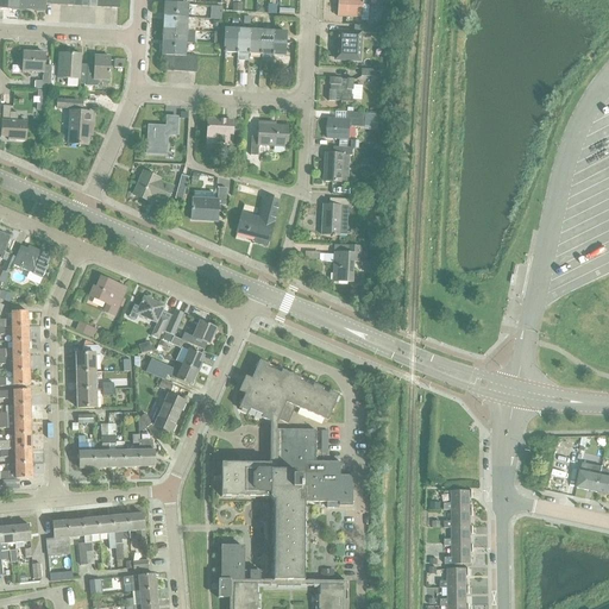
[(6,0),(6,11),(19,11),(19,0),(6,0)]
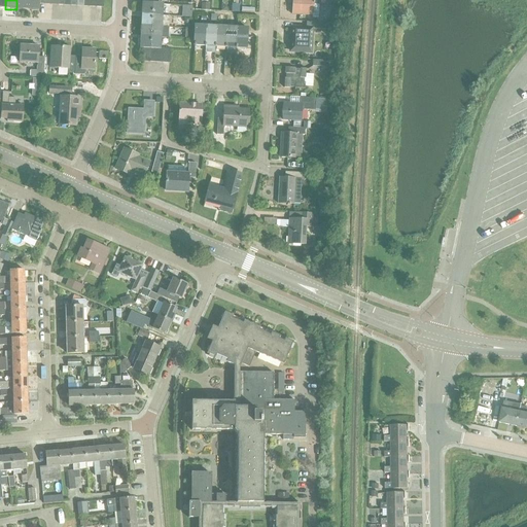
[(16,0),(16,9),(27,10),(27,0),(16,0)]
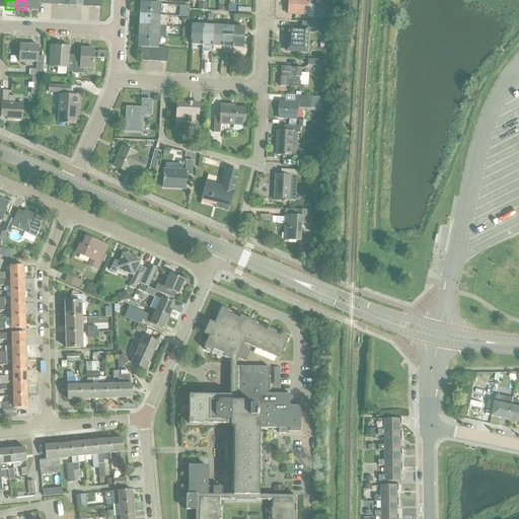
[(51,0),(26,0),(26,10),(39,10),(39,4),(45,4),(52,4),(51,0)]
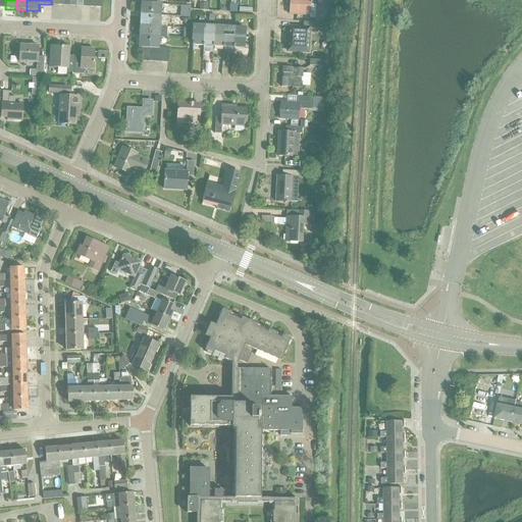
[(199,0),(199,10),(208,10),(208,4),(200,3),(200,2),(199,0)]
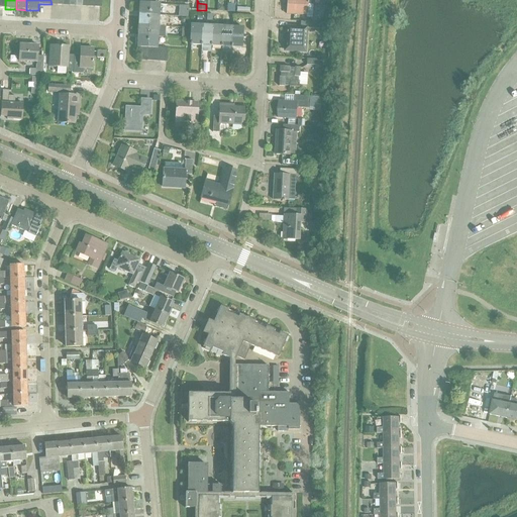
[(313,5),(313,0),(287,0),(287,14),(307,15),(307,5),(313,5)]
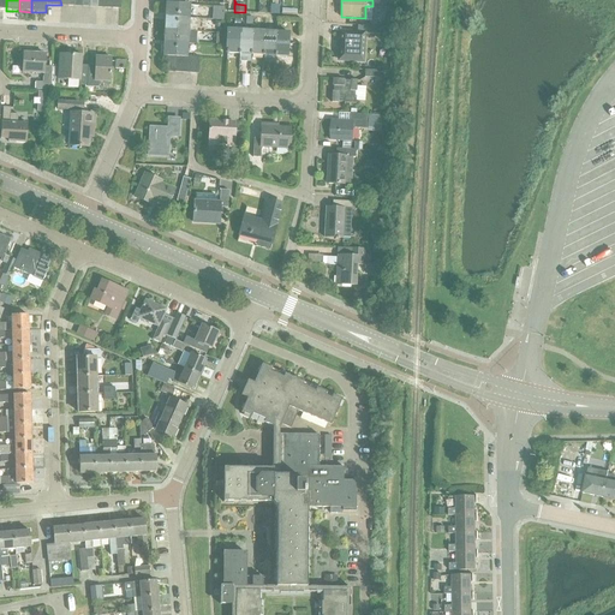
[(167,5),(166,18),(190,19),(191,6),(167,5)]
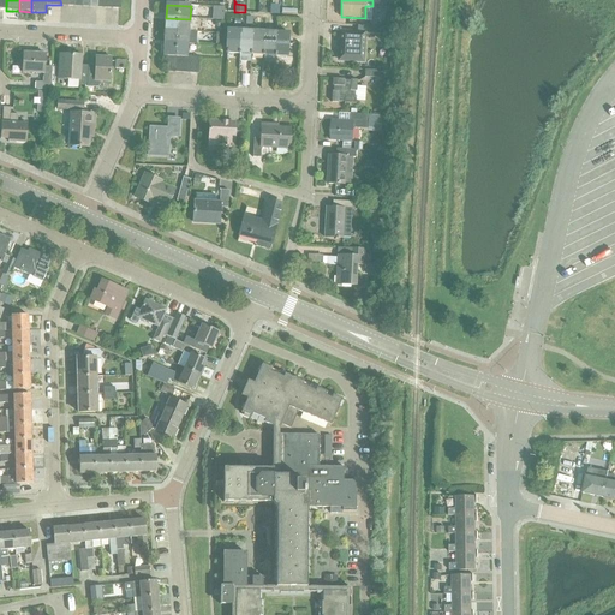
[(224,7),(213,7),(213,19),(224,21),(224,7)]
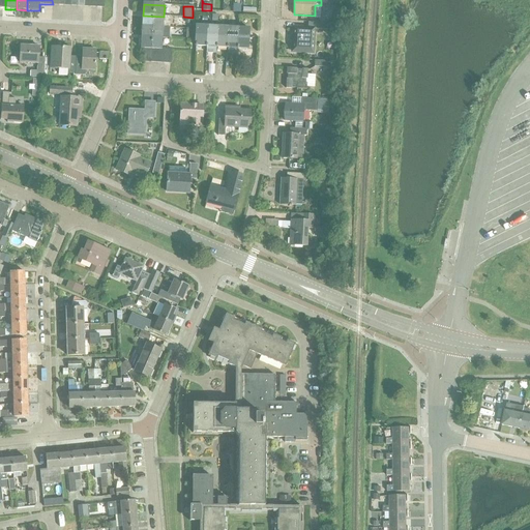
[(143,16),(142,26),(163,28),(163,27),(164,17),(143,16)]
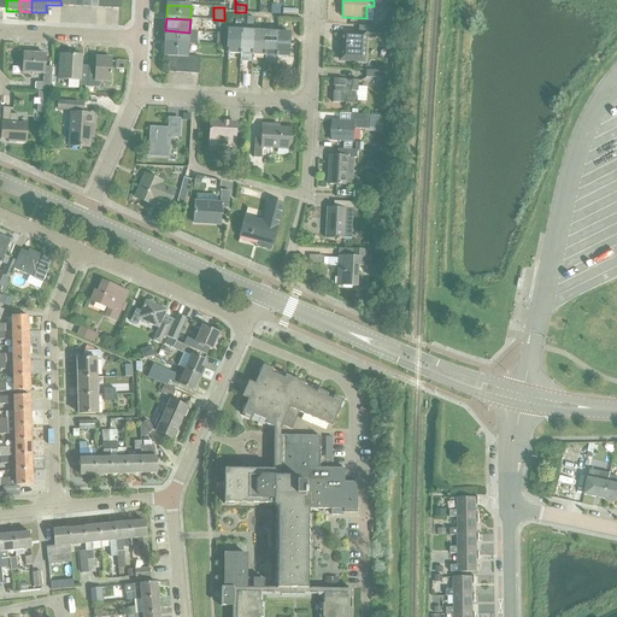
[(383,35),(383,28),(358,27),(358,34),(342,33),(341,51),(342,51),(342,60),(364,62),(366,34),(383,35)]
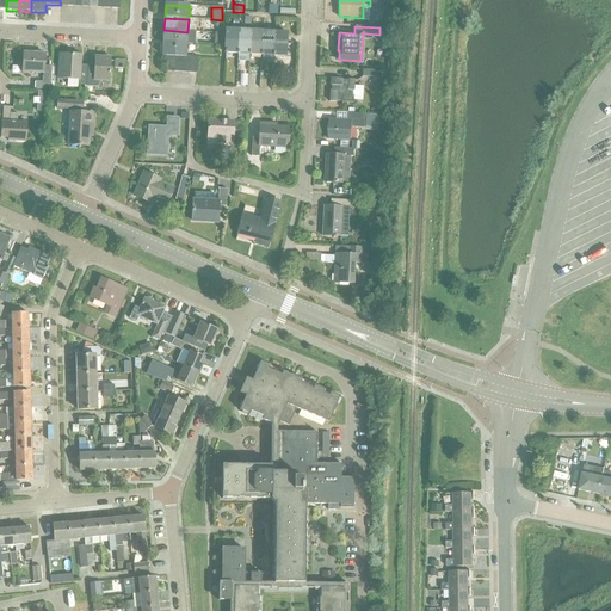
[(164,43),(187,44),(195,44),(195,31),(187,31),(187,32),(164,30),(164,43)]
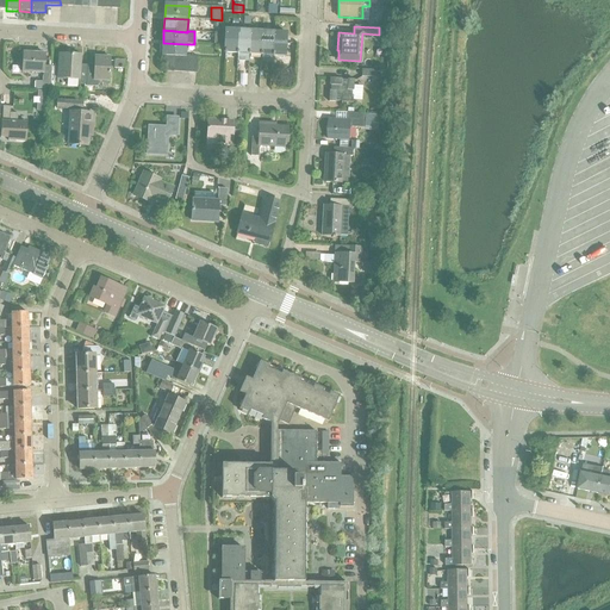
[(225,54),(237,54),(238,30),(226,30),(225,54)]
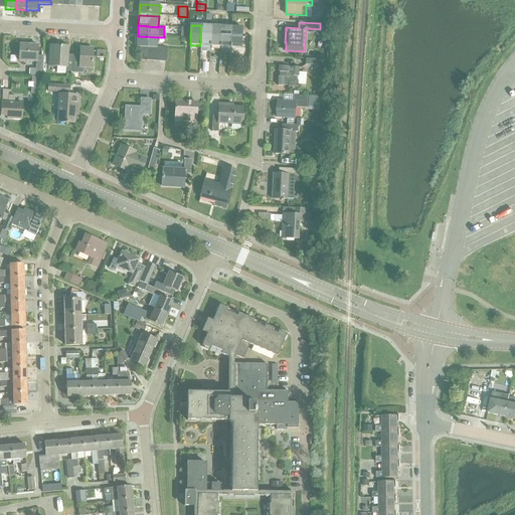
[(201,25),(200,45),(199,51),(209,51),(210,46),(211,26),(201,25)]
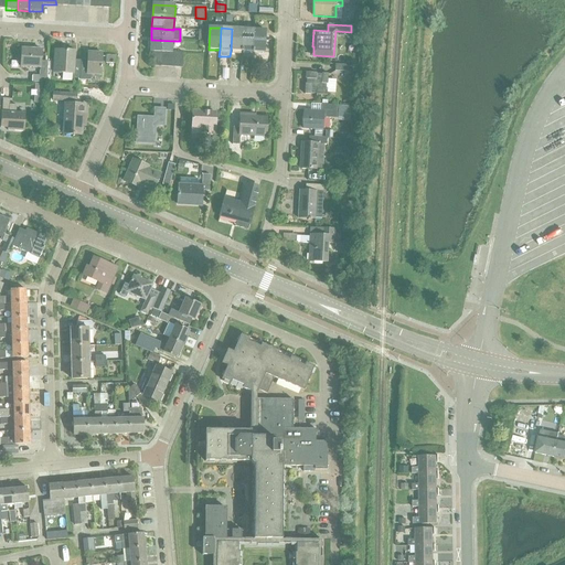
[(243,29),(232,29),(231,51),(242,51),(243,29)]
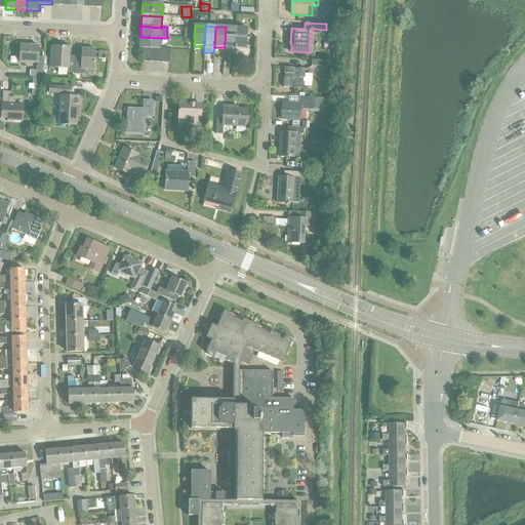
[(236,28),(226,27),(225,47),(235,48),(236,28)]
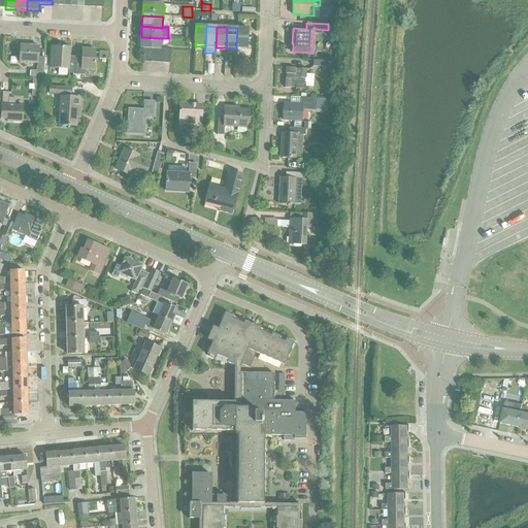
[(248,29),(237,28),(236,48),(246,48),(248,29)]
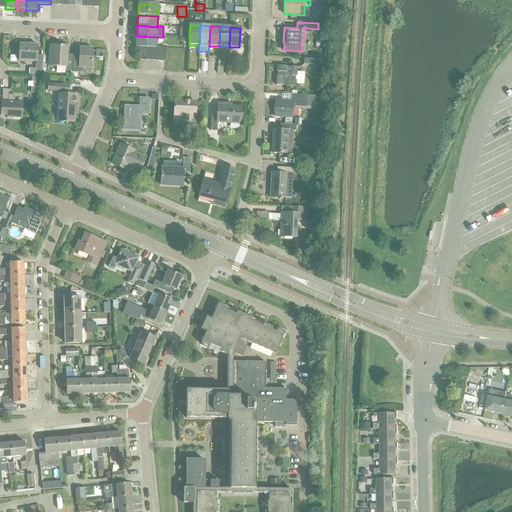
[(136,47),(141,47),(147,47),(153,48),(156,48),(156,47),(157,37),(137,36),(136,47)]
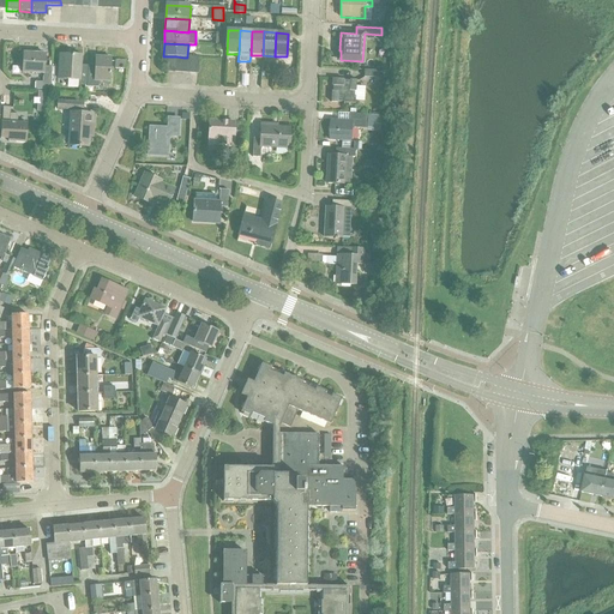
[(36,90),(52,91),(53,67),(44,67),(46,54),(24,53),(23,72),(43,73),(43,82),(36,82),(36,90)]
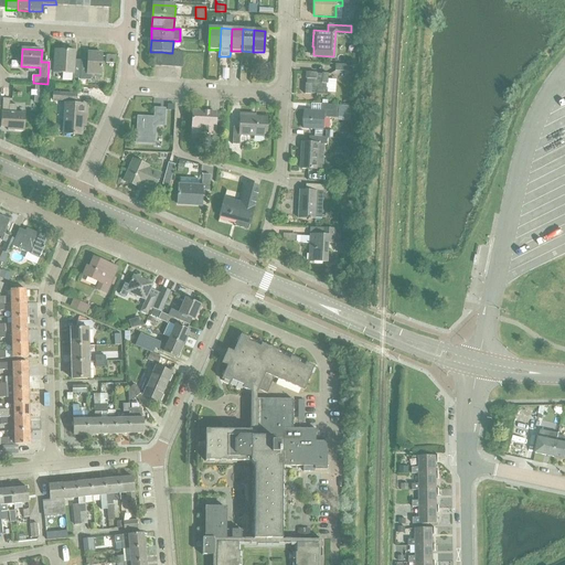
[(78,78),(77,85),(81,85),(82,61),(75,60),(75,52),(55,51),(54,73),(74,74),(73,78),(78,78)]
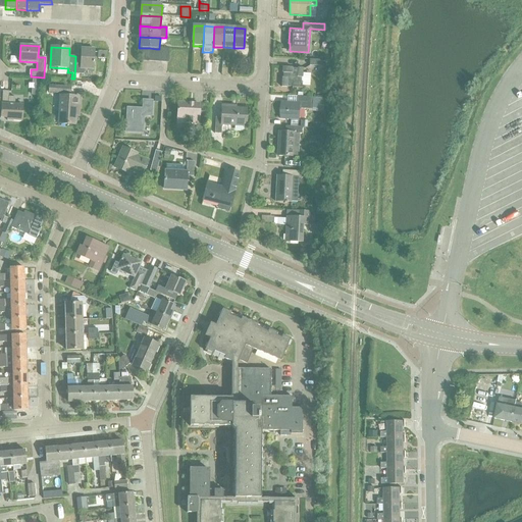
[(82,49),(82,56),(75,56),(74,79),(82,80),(82,76),(79,74),(84,74),(85,69),(94,69),(95,49),(82,49)]
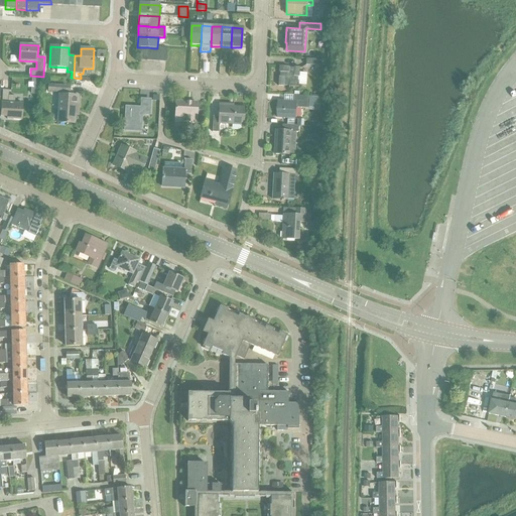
[(278,86),(298,88),(300,68),(279,67),(278,86)]
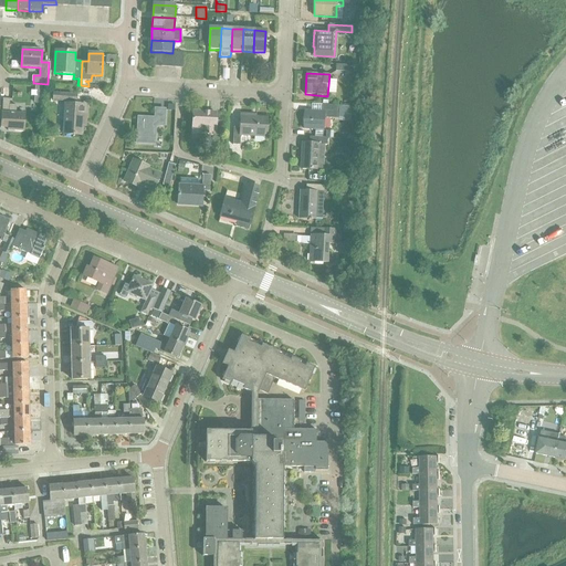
[(42,104),(44,85),(35,84),(34,104),(42,104)]
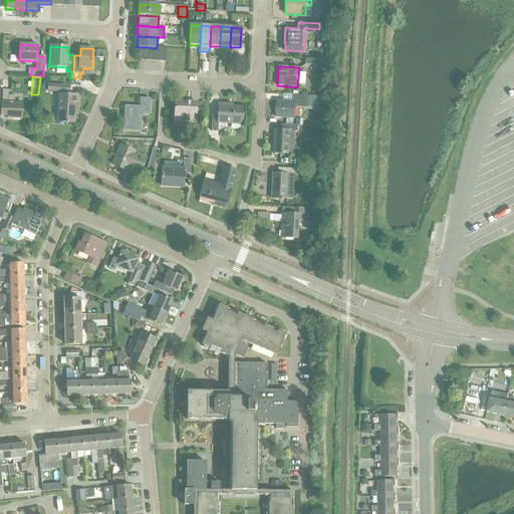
[(48,91),(53,91),(70,92),(71,86),(54,85),(48,84),(48,91)]
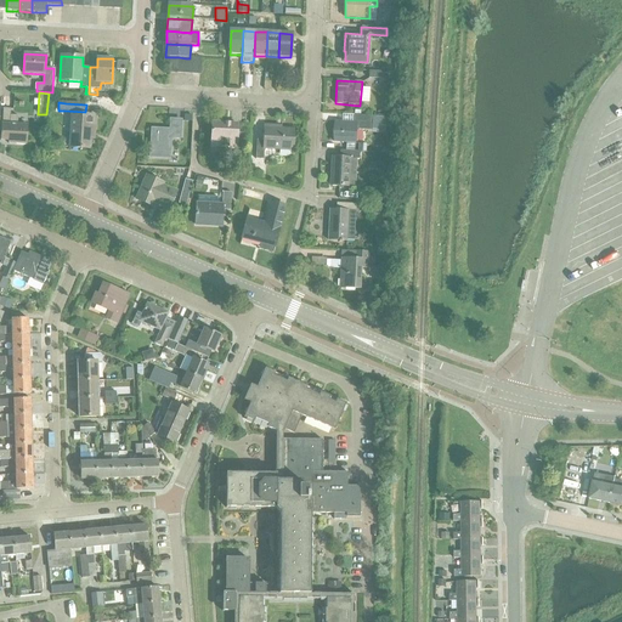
[(10,145),(27,145),(28,125),(18,125),(18,117),(11,116),(11,109),(4,109),(3,128),(1,136),(10,136),(10,145)]
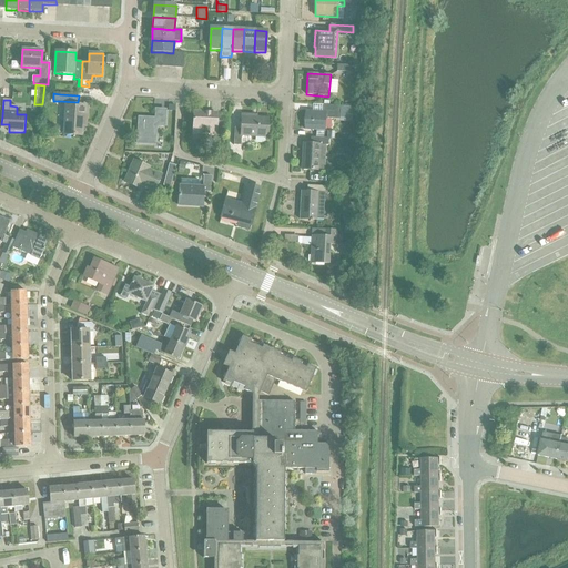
[(305,112),(305,130),(316,130),(315,138),(323,138),(324,130),(325,131),(325,119),(332,119),(340,119),(340,105),(324,104),(323,112),(305,112)]
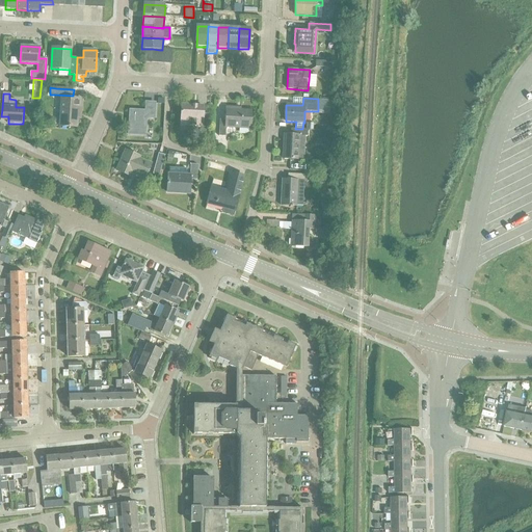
[(81,113),(82,100),(62,99),(60,127),(77,128),(78,113),(81,113)]
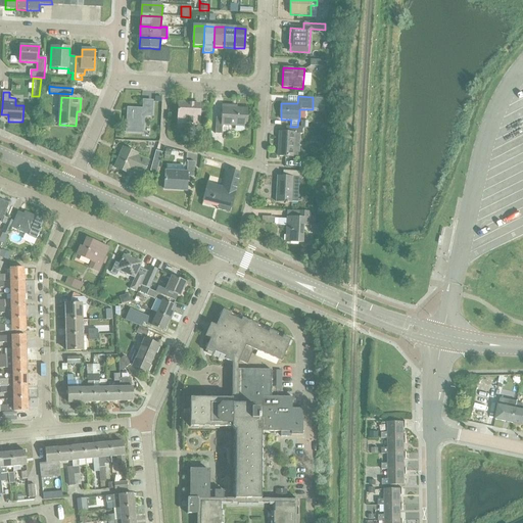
[(152,115),(153,102),(145,101),(144,109),(135,109),(134,114),(128,114),(127,132),(143,133),(144,115),(152,115)]
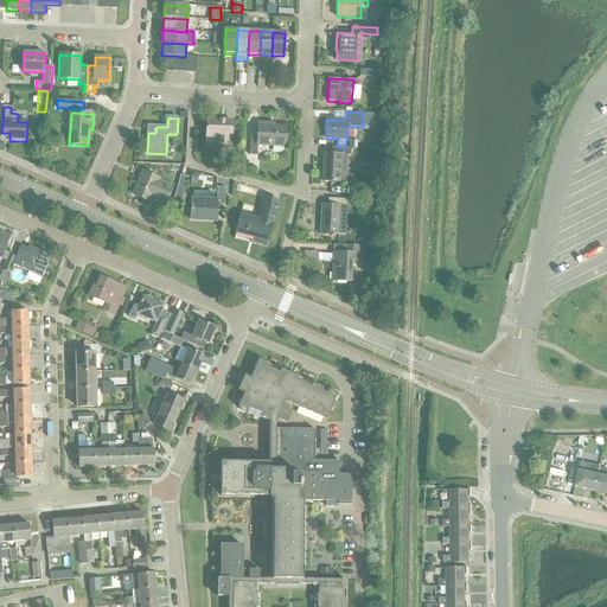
[(206,145),(231,145),(232,122),(208,121),(206,145)]
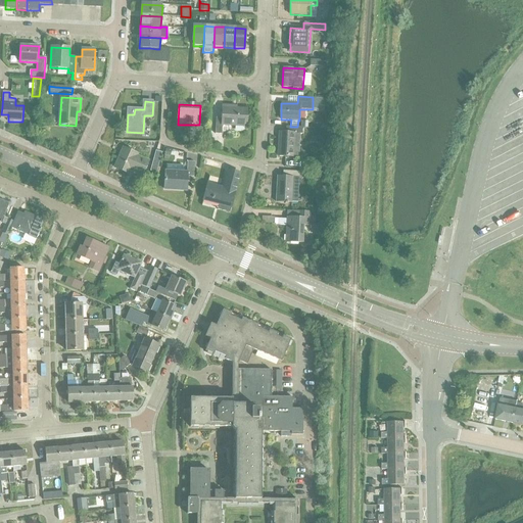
[(246,127),(247,109),(233,108),(233,106),(223,105),(223,119),(217,117),(216,134),(222,135),(223,126),(246,127)]
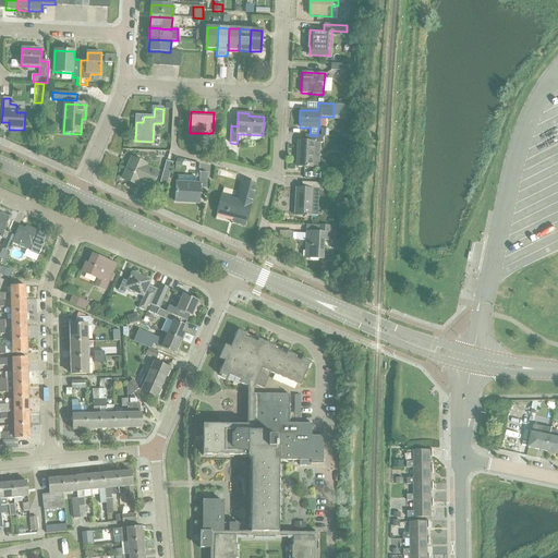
[(323,144),(324,136),(305,135),(305,142),(299,142),(298,158),(300,158),(299,167),(313,168),(314,143),(323,144)]
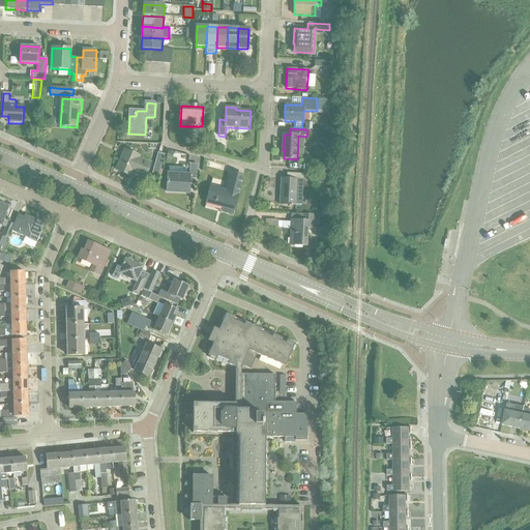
[(133,172),(144,177),(150,164),(138,158),(139,156),(127,151),(124,156),(123,155),(117,170),(130,176),(133,172)]
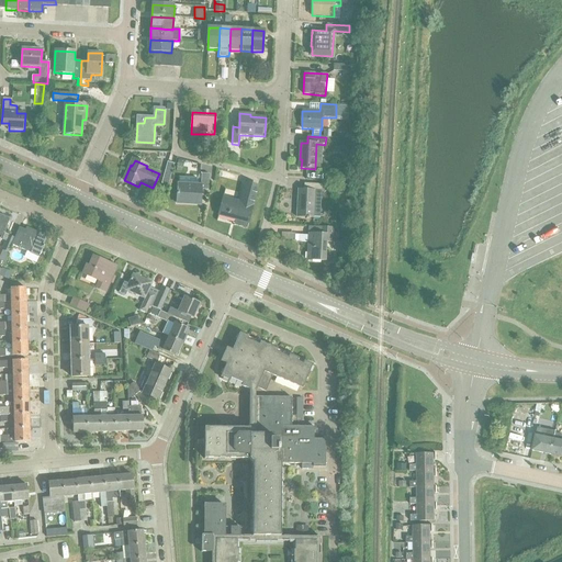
[(167,161),(161,183),(169,186),(175,164),(167,161)]
